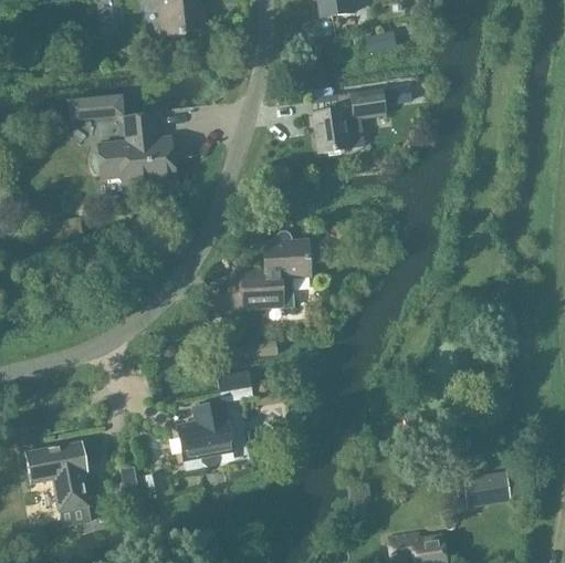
[(158,0),(163,35),(179,33),(180,35),(185,35),(185,31),(206,29),(202,0),(158,0)]
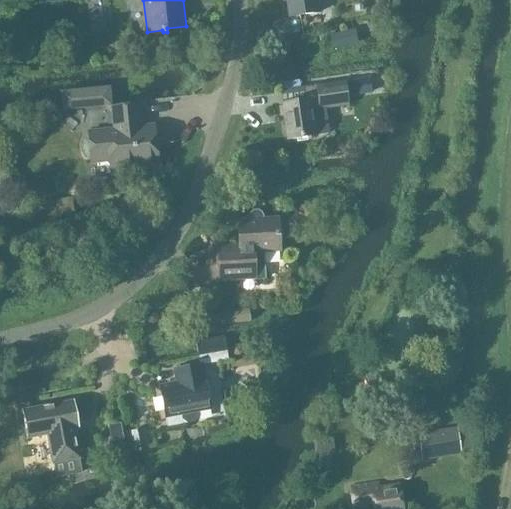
[(321,10),(319,0),(287,0),(290,15),(321,10)]
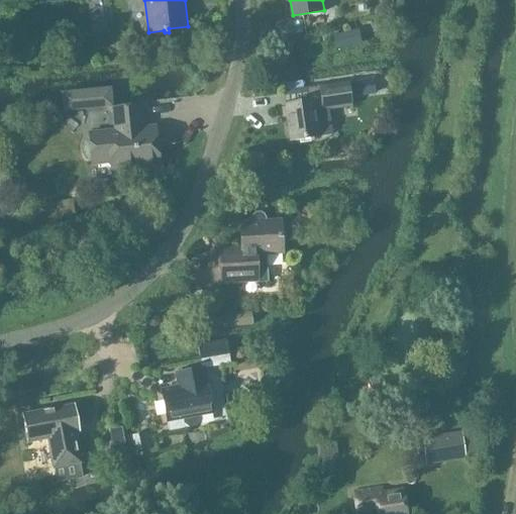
[(333,33),(336,47),(363,41),(359,27),(333,33)]
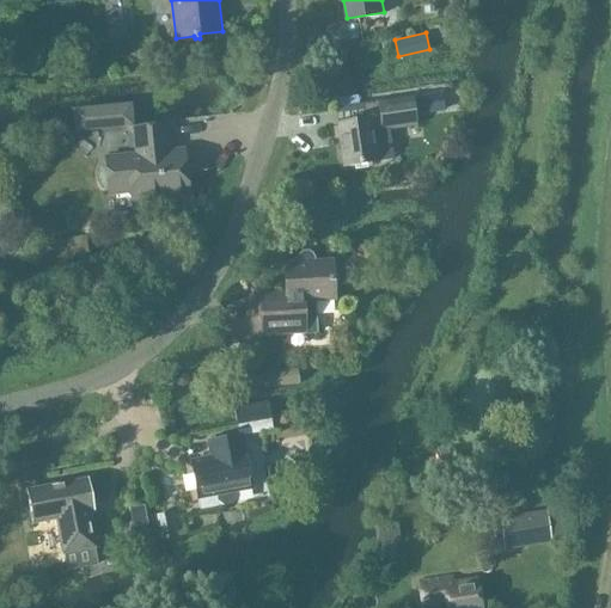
[(443,88),(420,92),(423,110),(445,106),(443,88)]
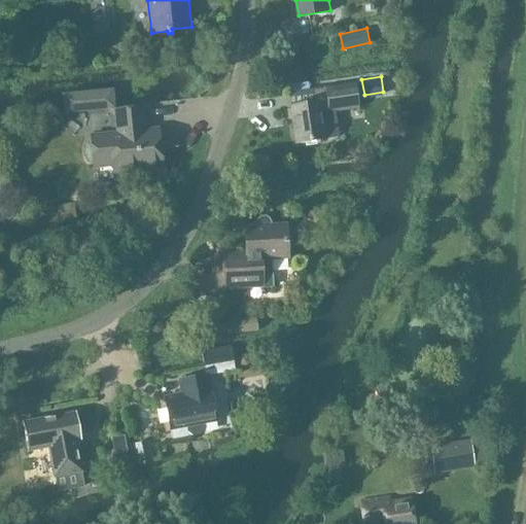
[(338,134),(335,110),(345,109),(343,99),(356,97),(354,82),(326,86),(326,88),(314,89),(315,102),(290,105),(295,142),(325,138),(325,135),(338,134)]
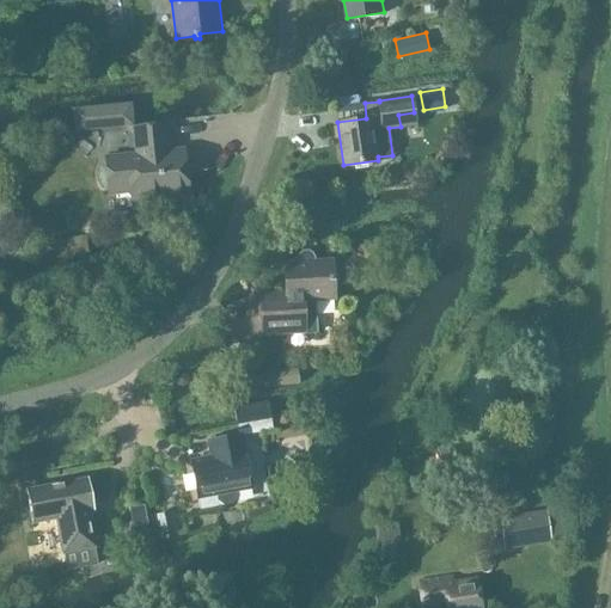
[(133,100),(72,105),(74,129),(135,124),(133,100)]
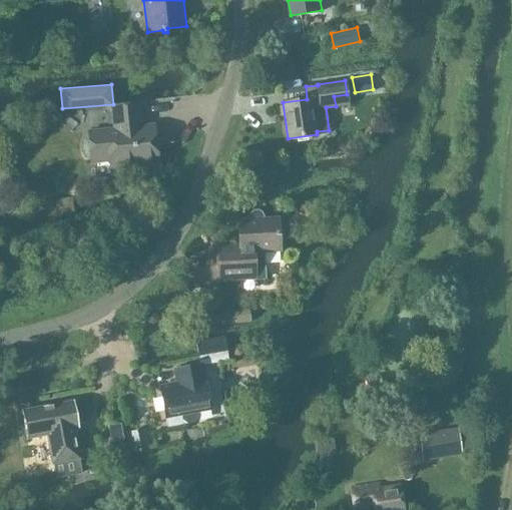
[(143,132),(142,124),(140,103),(112,106),(114,127),(88,130),(89,133),(84,136),(82,141),(81,146),(83,152),(86,157),(91,158),(92,162),(110,160),(110,168),(158,163),(155,131),(143,132)]
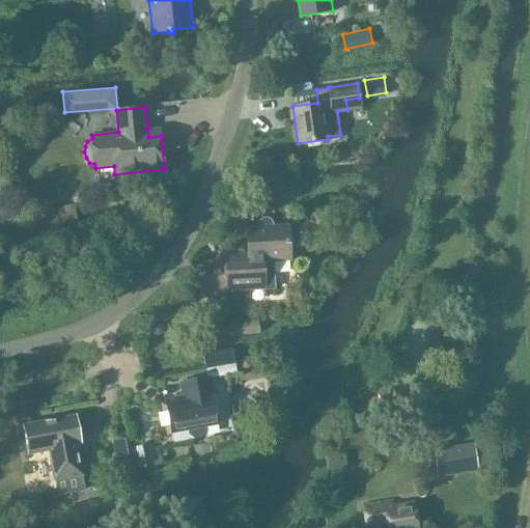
[(5,122),(0,128),(0,139),(4,144),(16,133),(5,122)]
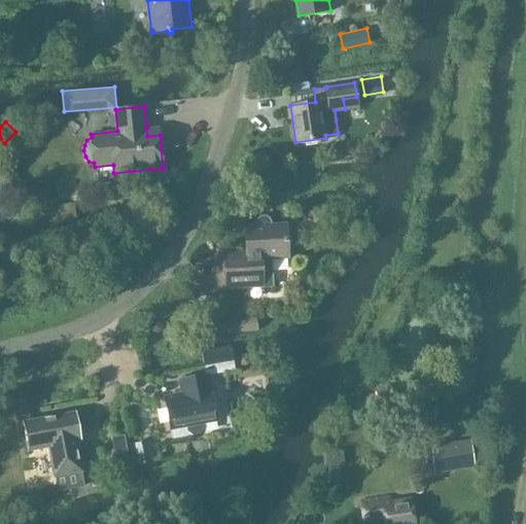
[(247,257),(224,258),(225,275),(226,287),(244,286),(264,285),(272,285),(271,257),(288,256),(286,223),(270,224),(270,221),(268,218),(266,216),(261,216),(259,218),(257,221),(257,225),(245,225),(247,257)]
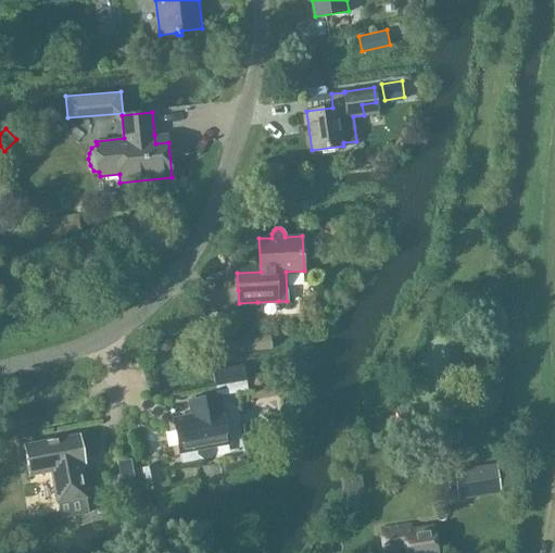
[(272,336),(242,340),(243,351),(273,347),(272,336)]
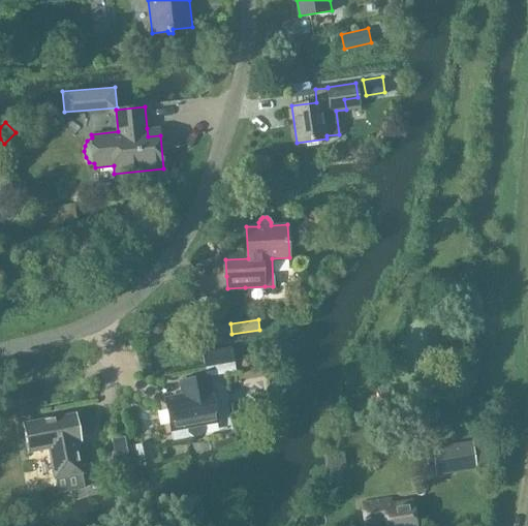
[(153,323),(152,328),(154,331),(158,332),(162,330),(163,326),(161,322),(157,321),(153,323)]
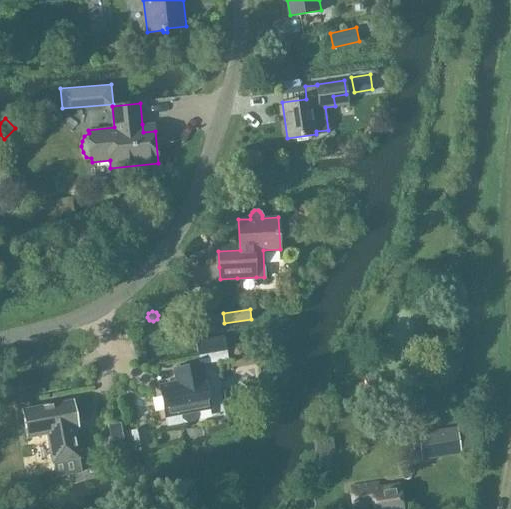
[(200,358),(228,353),(225,334),(196,338),(200,358)]
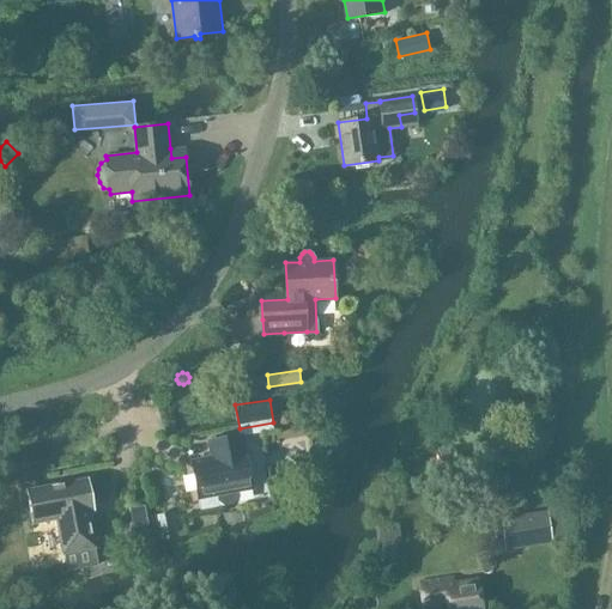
[(199,497),(218,493),(219,500),(225,504),(235,503),(240,497),(238,488),(253,486),(246,451),(244,451),(241,434),(210,440),(213,457),(192,461),(199,497)]
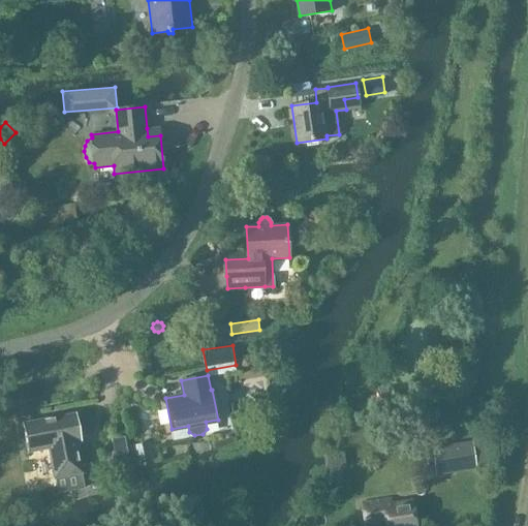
[(84,472),(78,442),(82,441),(76,412),(24,423),(29,451),(50,447),(55,477),(84,472)]
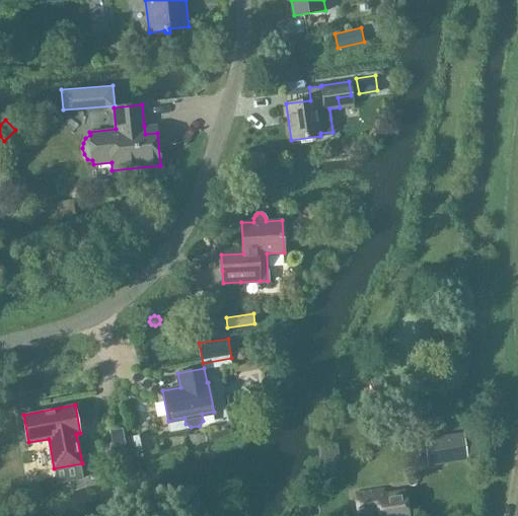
[(122,426),(109,428),(114,450),(115,450),(116,457),(126,455),(125,448),(126,448),(122,426)]
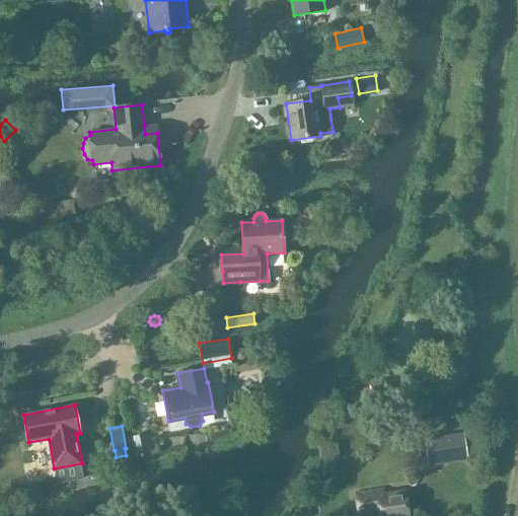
[(146,433),(133,435),(137,456),(150,454),(146,433)]
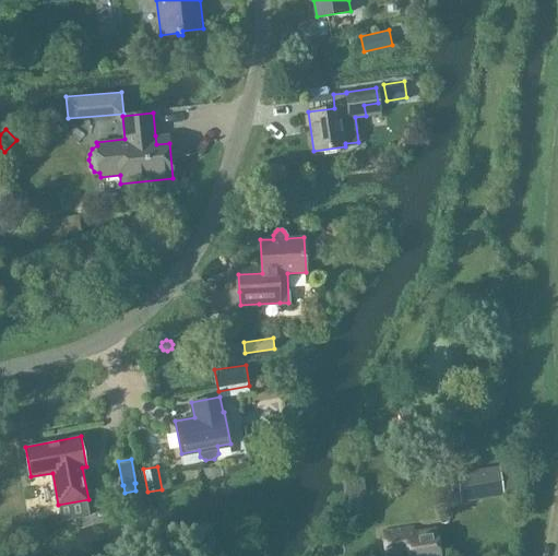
[(463,503),(506,495),(501,472),(460,478),(463,503)]
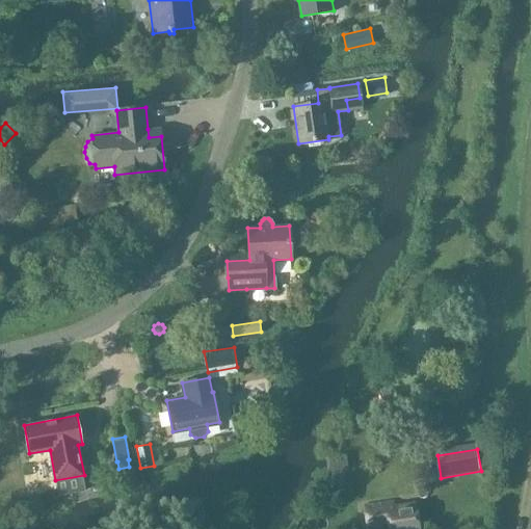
[(395,504),(394,498),(363,503),(367,528),(387,525),(387,528),(419,528),(416,502),(395,504)]
